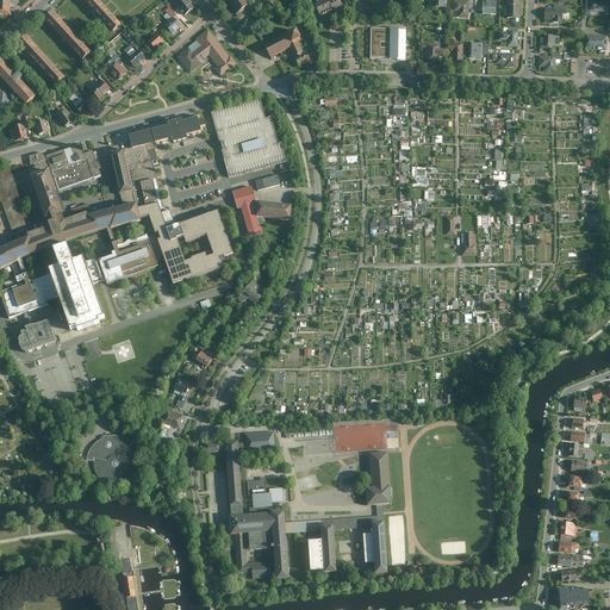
[(0,0),(0,16),(11,16),(10,0),(0,0)]
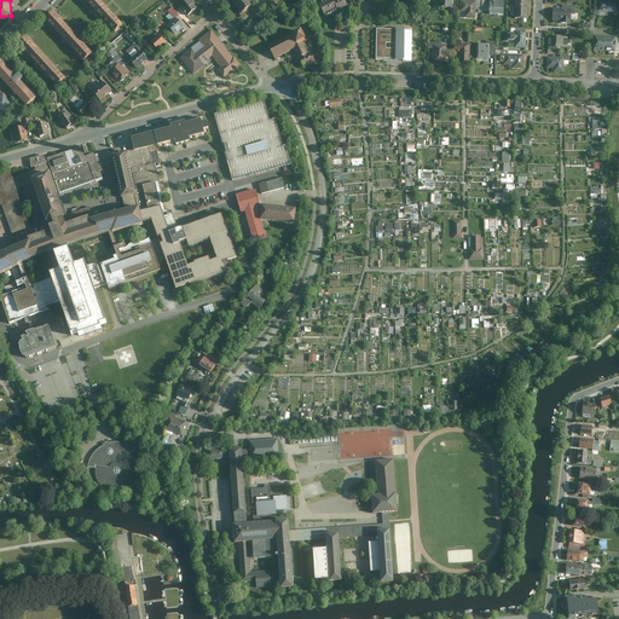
[(102,0),(93,0),(90,4),(103,18),(111,11),(102,0)]
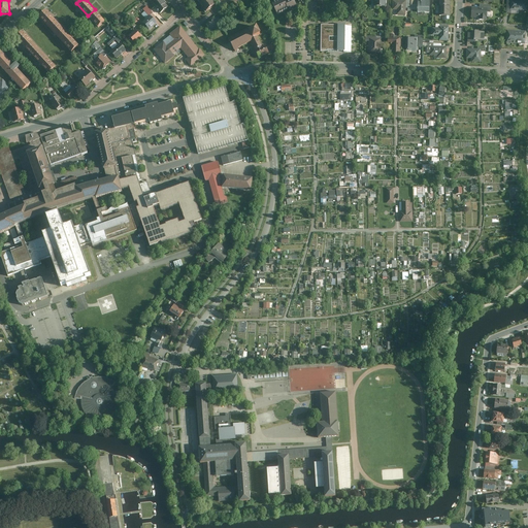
[(169,6),(163,0),(155,0),(152,2),(161,13),(169,6)]
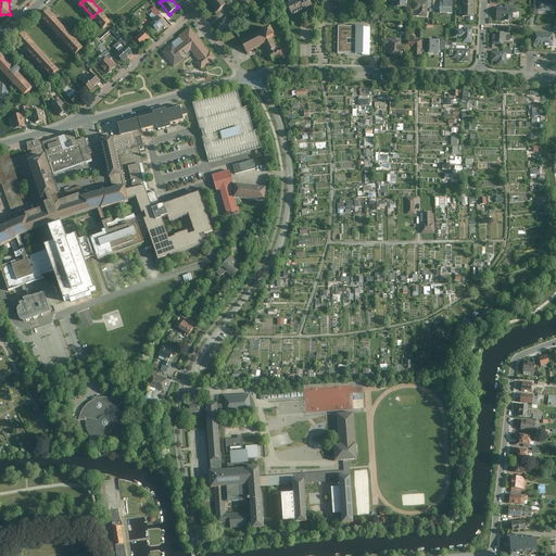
[(206,0),(218,12),(228,5),(223,0),(206,0)]
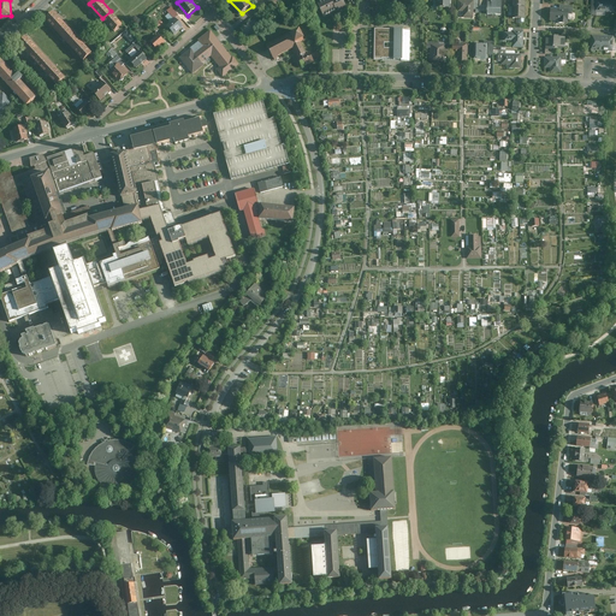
[(321,0),(317,3),(324,17),(337,11),(337,12),(347,9),(343,0),(321,0)]
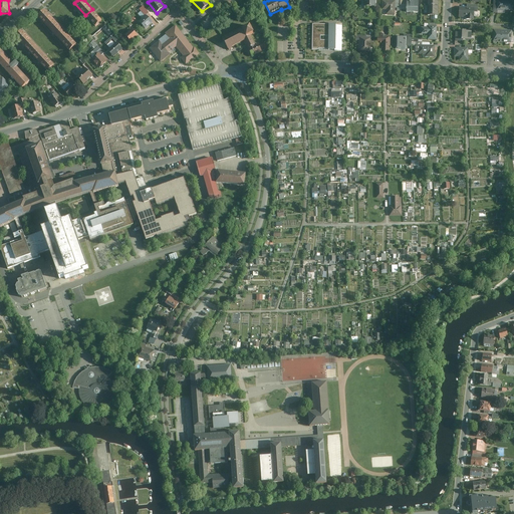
[(420,12),(419,0),(408,0),(408,5),(408,12),(420,12)]
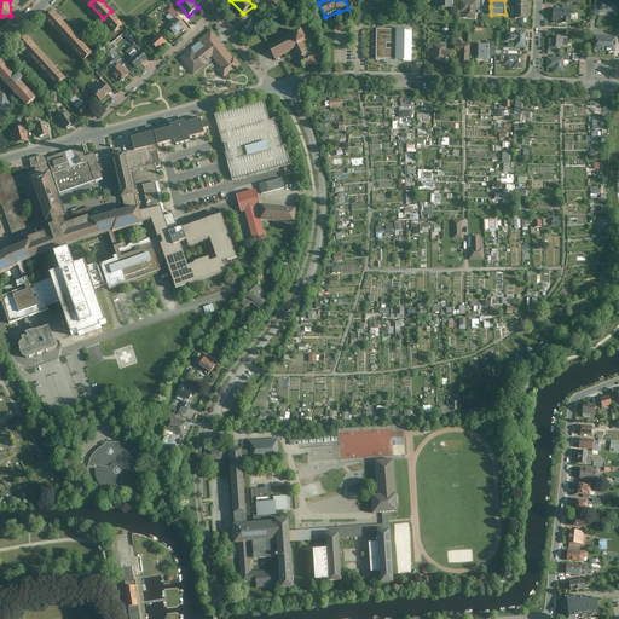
[(618,13),(618,1),(595,0),(594,16),(600,16),(600,12),(618,13)]
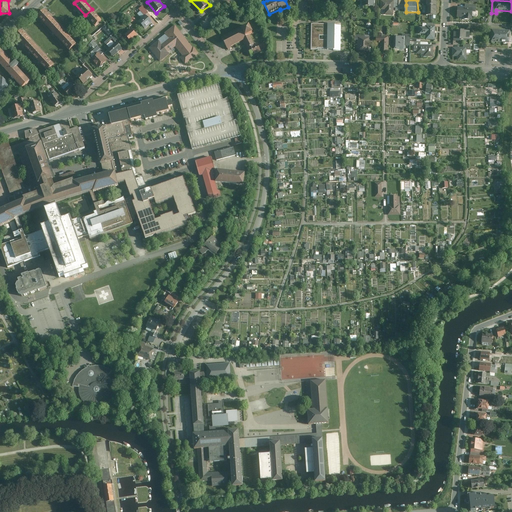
[(394,8),(394,1),(393,1),(381,1),(381,10),(385,9),(385,15),(394,15),(394,8)]
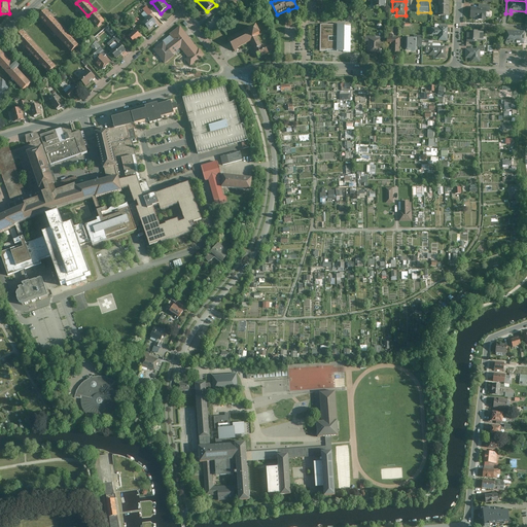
[(450,16),(450,1),(443,1),(438,1),(438,6),(438,15),(450,16)]
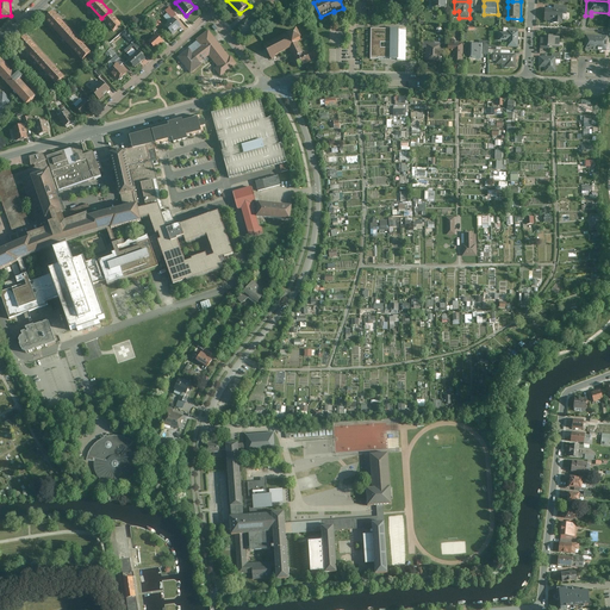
[(176,14),(172,8),(167,12),(173,18),(176,14)]
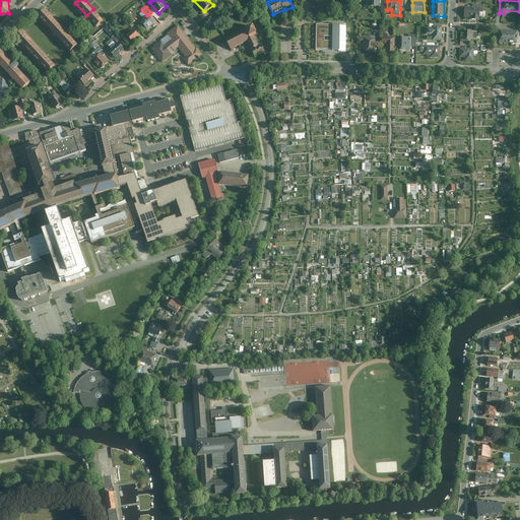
[(471,19),(479,19),(479,12),(480,8),(472,7),(464,7),(464,17),(471,18),(471,19)]
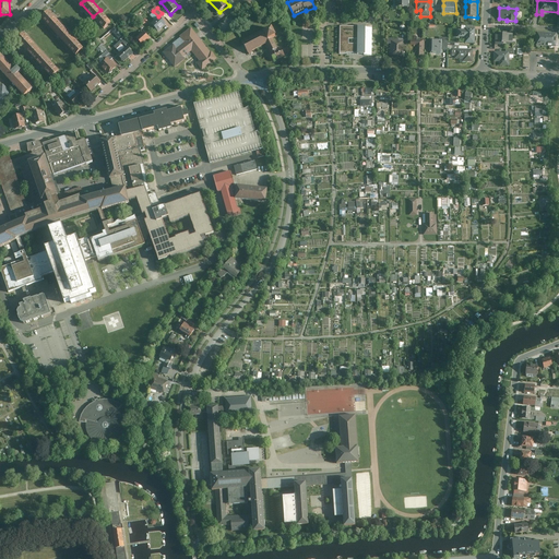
[(93,16),(104,30),(113,22),(100,10),(93,16)]
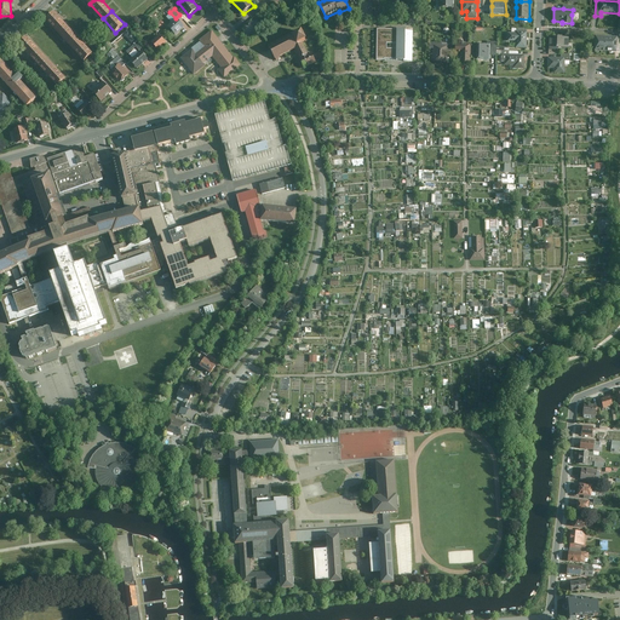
[(46,21),(64,40),(73,33),(55,12),(46,21)]
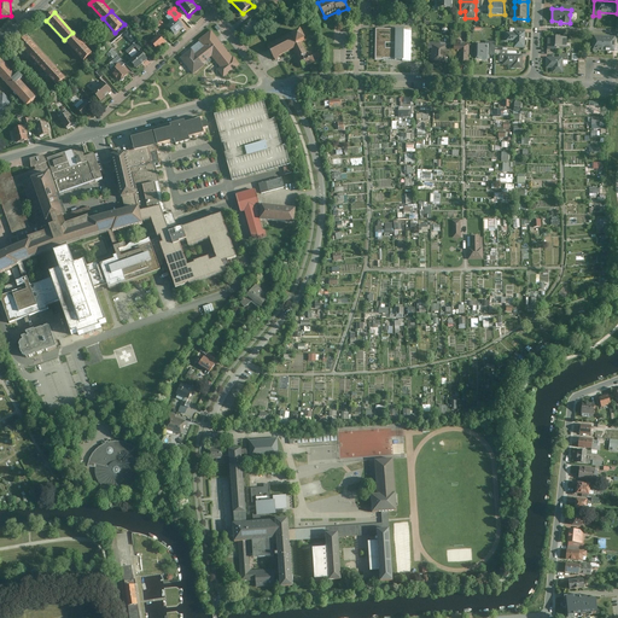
[(175,34),(185,27),(178,18),(168,25),(175,34)]
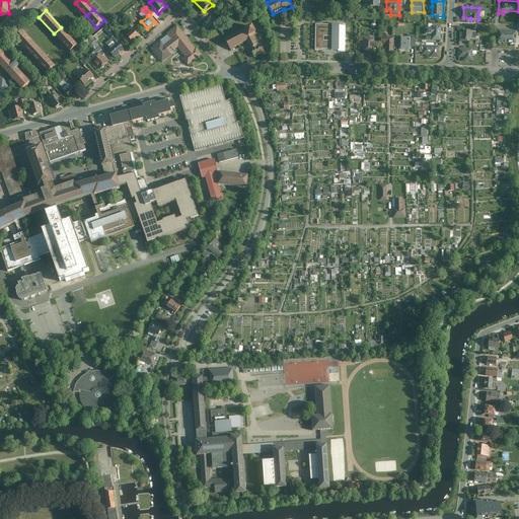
[(344,24),(314,24),(313,50),(344,51),(344,24)]
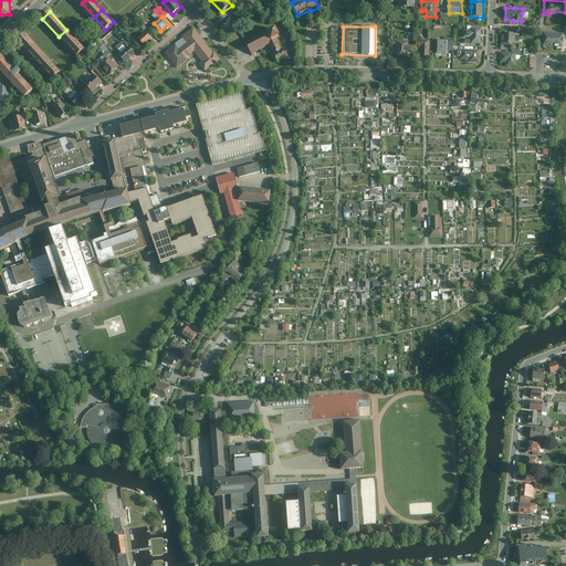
[(215,53),(195,28),(182,37),(184,39),(176,44),(177,45),(166,53),(177,67),(187,60),(186,59),(195,52),(202,62),(199,64),(206,72),(221,60),(215,52),(215,53)]
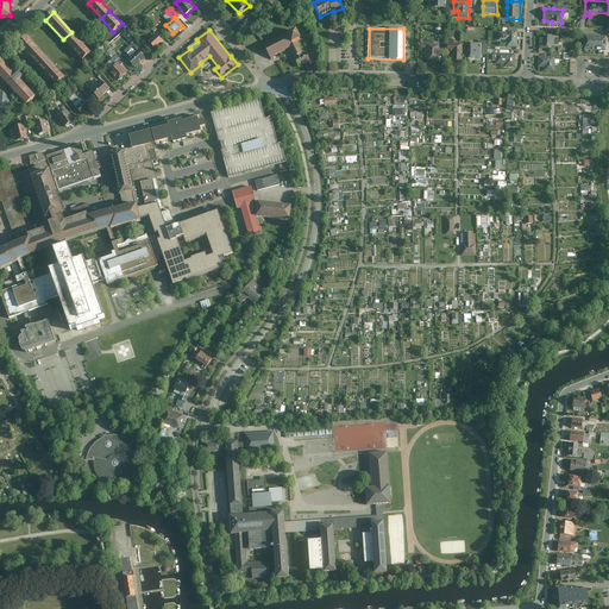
[(287,33),(263,45),(265,50),(267,54),(268,54),(270,58),(270,57),(271,60),(276,57),(275,56),(289,48),(294,57),(302,54),(296,42),(300,39),(296,31),(288,36),(287,33)]
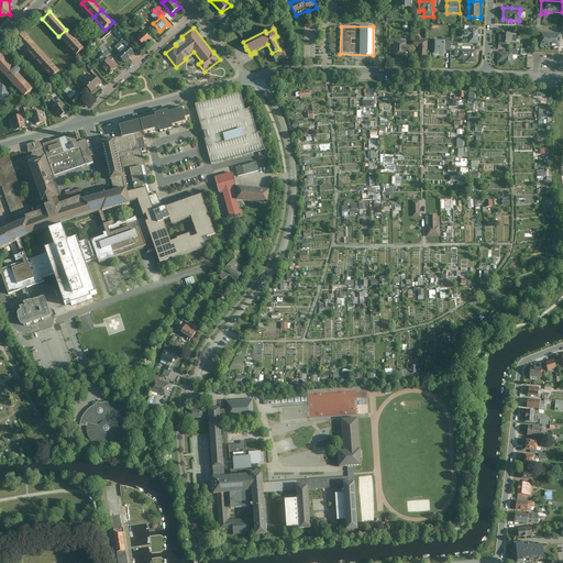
[(479,44),(479,29),(478,29),(470,29),(470,30),(462,30),(462,37),(470,37),(468,44),(479,44)]
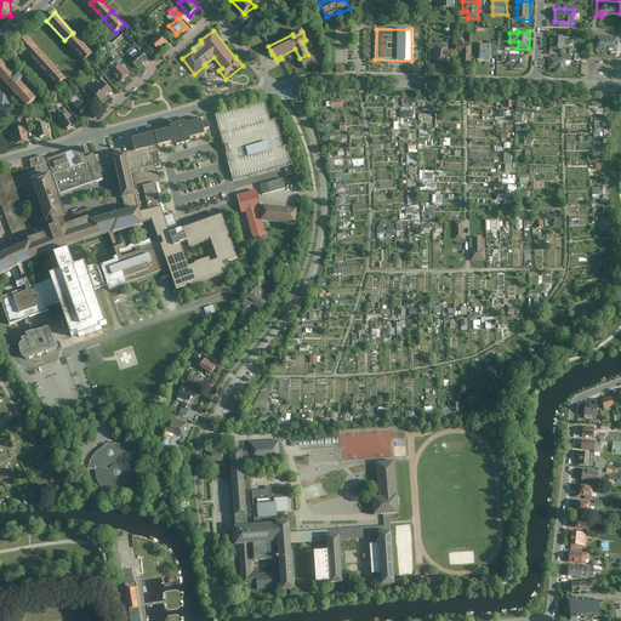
[(73,33),(64,40),(85,62),(93,53),(73,33)]
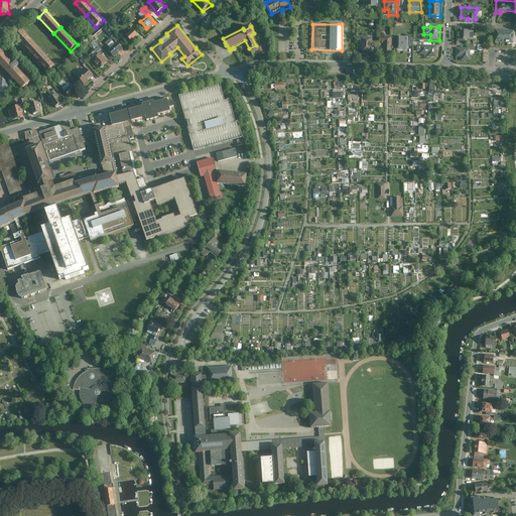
[(132,41),(139,36),(133,29),(127,35),(132,41)]
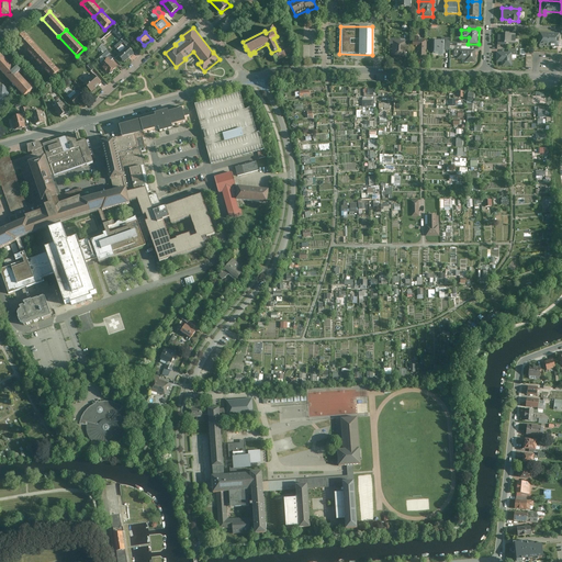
[(559,41),(559,33),(540,33),(539,46),(559,46),(559,41)]
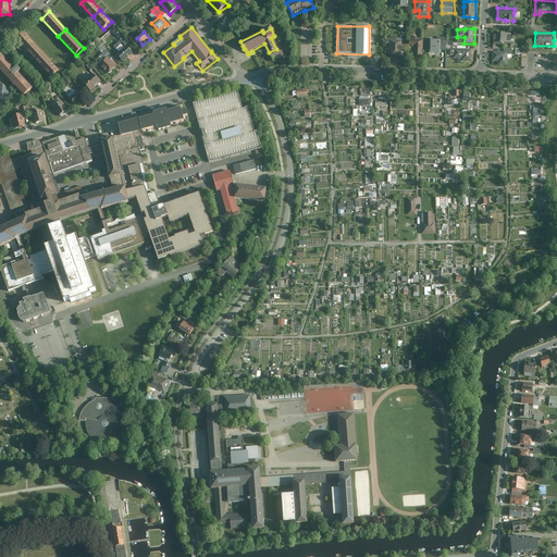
[(16,40),(34,59),(41,52),(24,34),(16,40)]
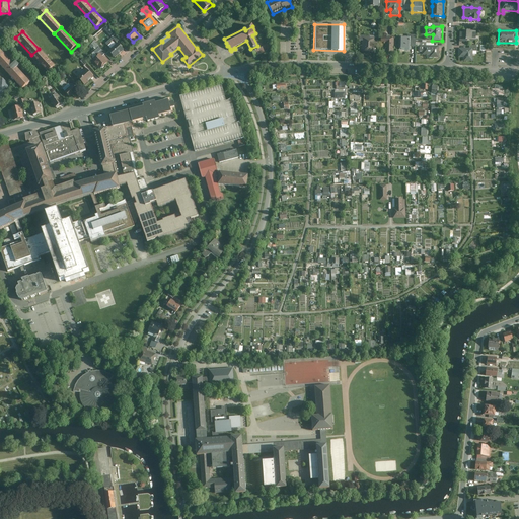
[(475,41),(476,31),(466,31),(466,32),(460,32),(459,42),(466,42),(466,41),(475,41)]
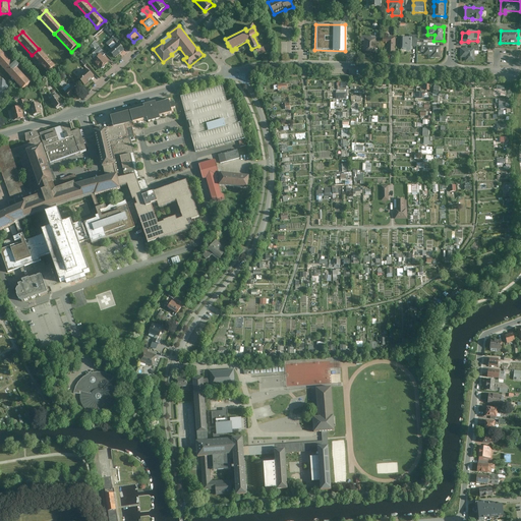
[(121,39),(115,34),(112,37),(117,42),(121,39)]
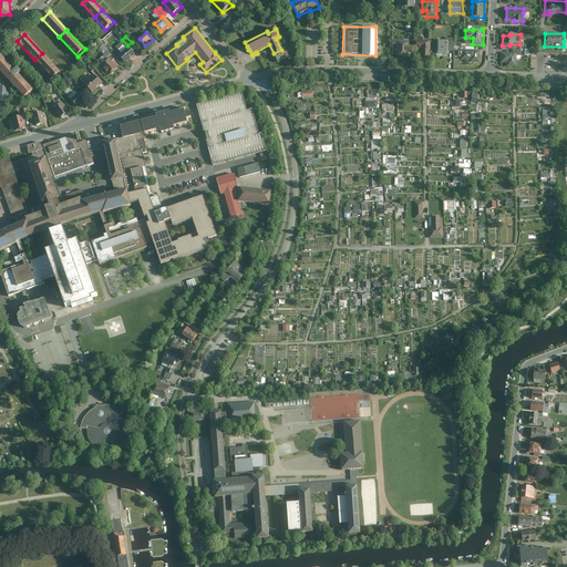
[(410,47),(410,39),(393,39),(393,44),(397,44),(397,50),(395,50),(395,57),(410,58),(410,47)]
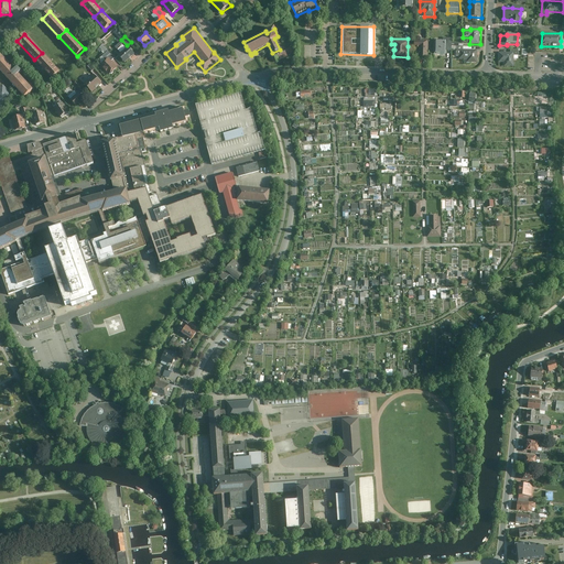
[(429,57),(429,41),(415,40),(415,50),(419,50),(419,57),(429,57)]
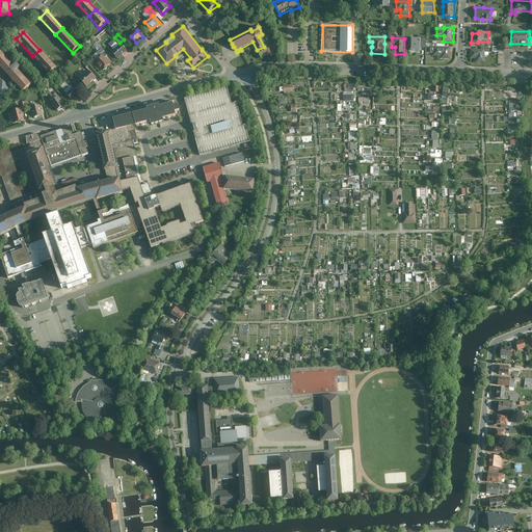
[(421,48),(421,38),(410,38),(410,51),(421,51),(421,48)]
